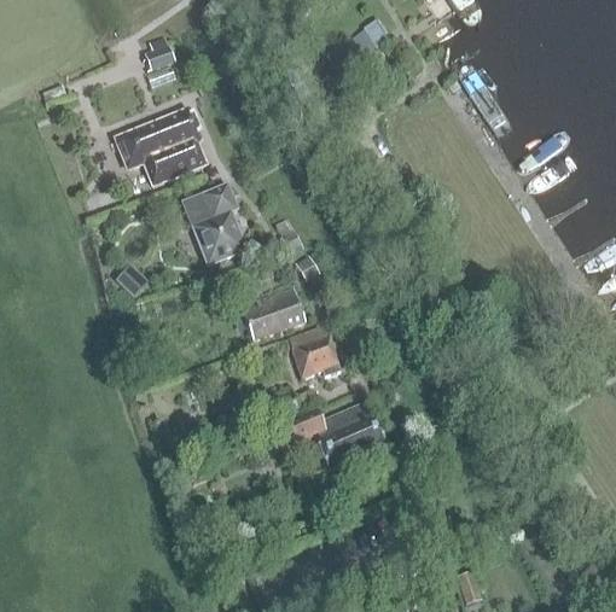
[(318,3),(315,0),(303,0),(284,15),(290,23),(318,3)]
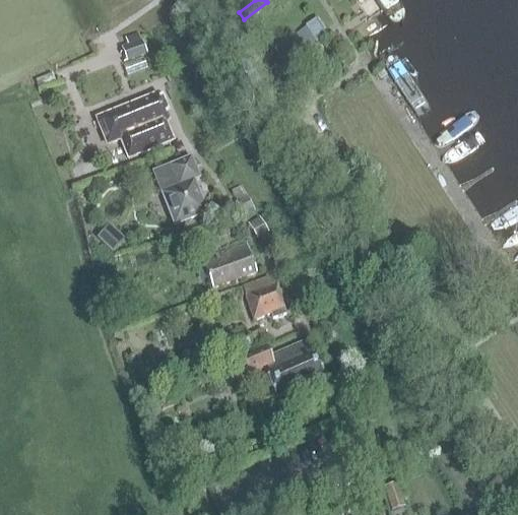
[(396,3),(394,0),(374,0),(384,12),(396,3)]
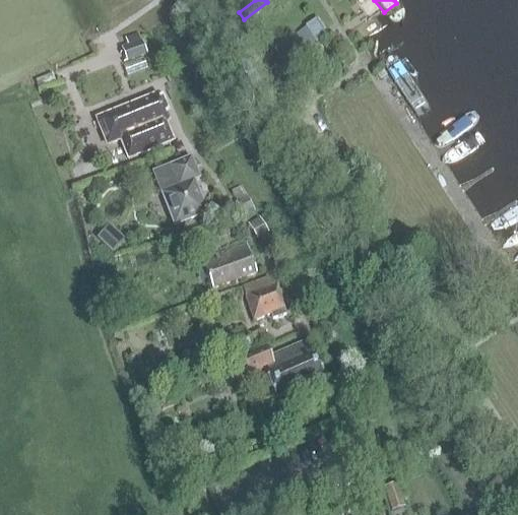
[(329,30),(319,14),(272,43),(282,59),(329,30)]
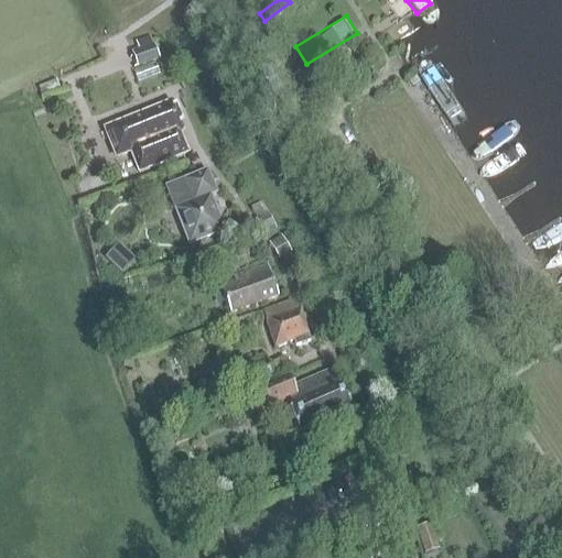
[(154,39),(132,47),(138,63),(161,53),(154,39)]
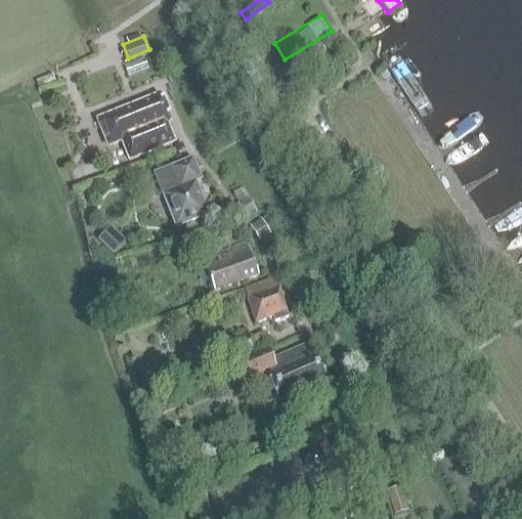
[(171,118),(161,91),(103,114),(100,122),(106,137),(114,140),(122,137),(129,157),(174,138),(167,120),(171,118)]
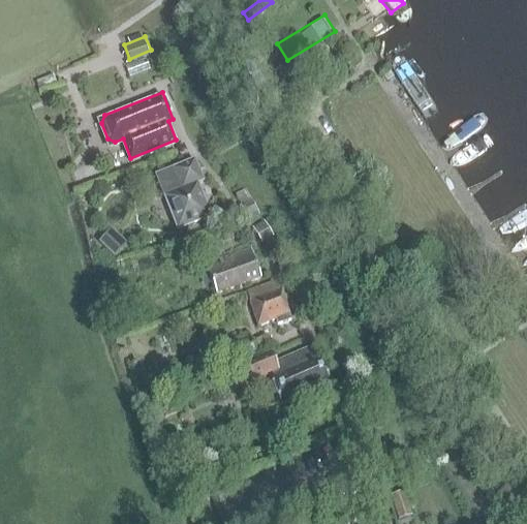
[(203,178),(194,157),(156,172),(178,226),(211,213),(197,180),(203,178)]
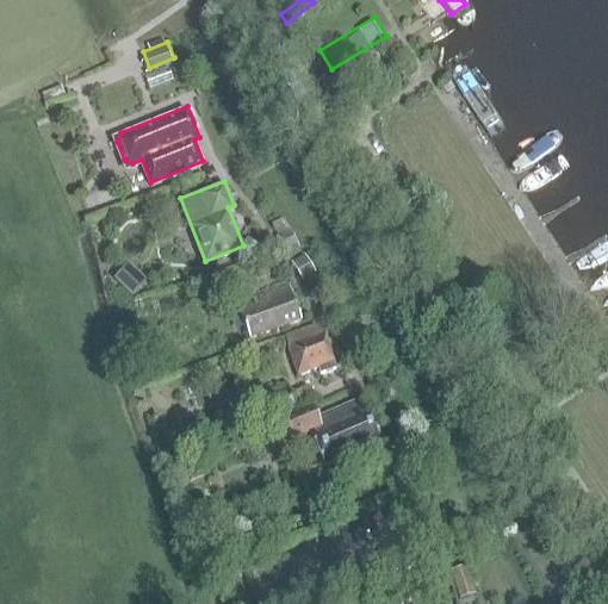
[(302,243),(290,225),(277,232),(289,250),(302,243)]
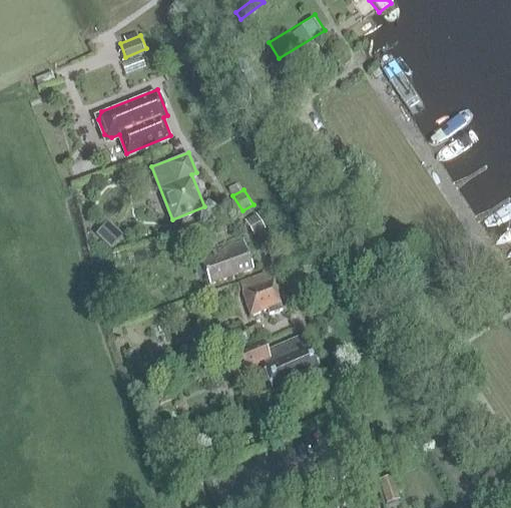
[(257,209),(244,216),(253,231),(266,224),(257,209)]
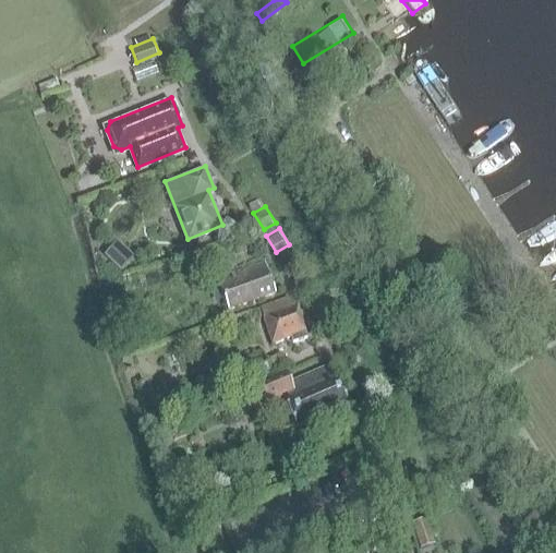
[(110,253),(117,271),(129,266),(123,249),(110,253)]
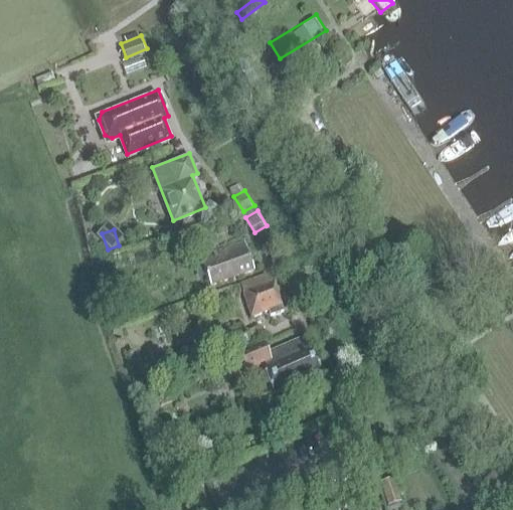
[(253,268),(243,238),(201,253),(211,283),(253,268)]
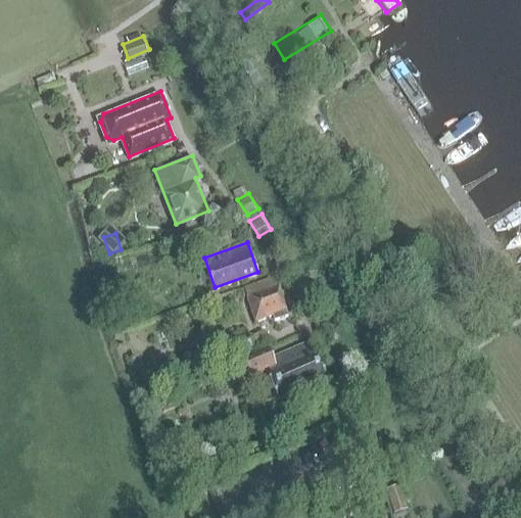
[(275,285),(272,276),(245,286),(256,319),(274,313),(275,317),(288,313),(279,284),(275,285)]
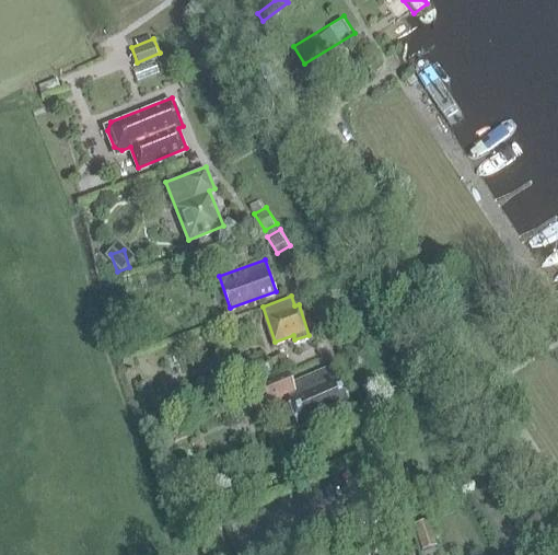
[(349,403),(334,362),(292,380),(287,368),(246,385),(256,407),(283,395),(297,426),(349,403)]
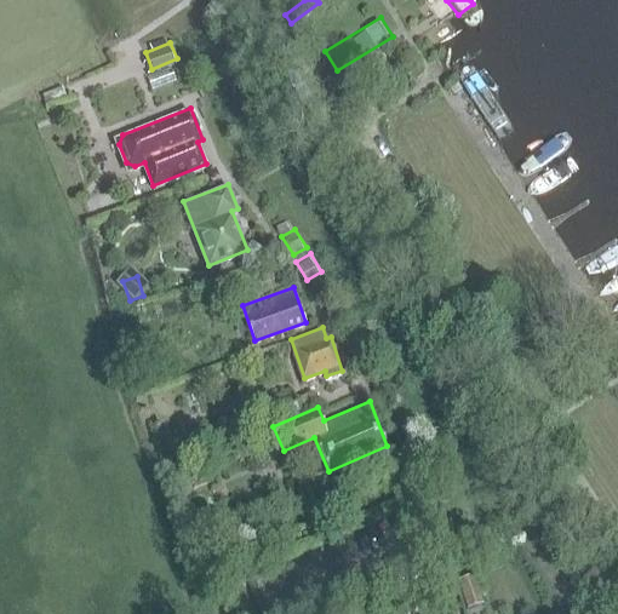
[(211,441),(215,448),(230,442),(228,435),(211,441)]
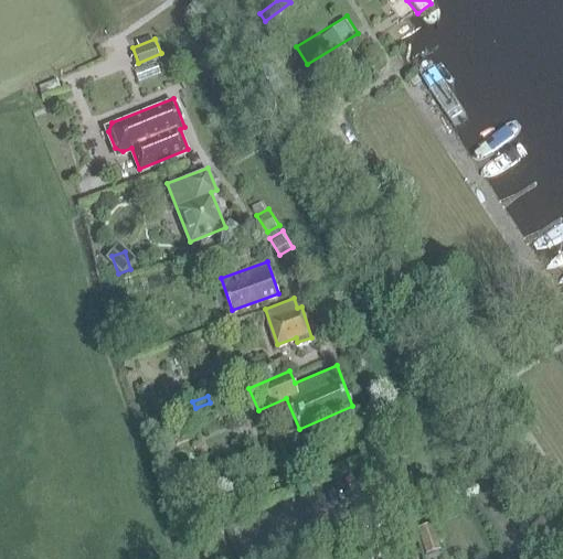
[(404,420),(399,408),(384,415),(390,427),(404,420)]
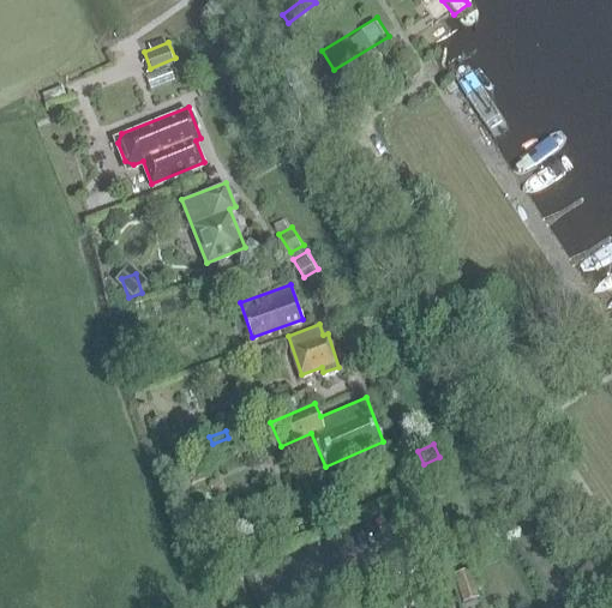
[(479,595),(471,566),(456,571),(465,600),(479,595)]
